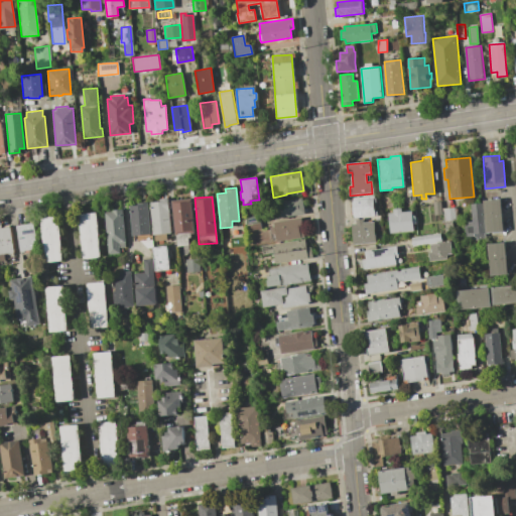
[(159,202),(159,199),(167,198),(170,233),(166,234),(166,239),(154,240),(154,235),(152,235),(149,202),(159,202)]
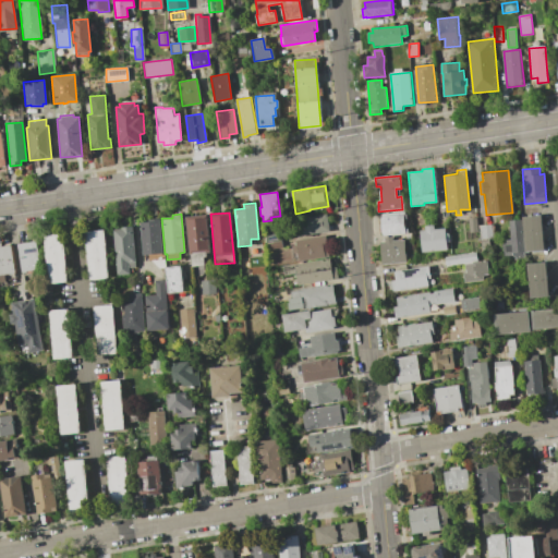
[(301,227),(300,218),(326,214),(329,231),(300,235),(299,227),(301,227)]
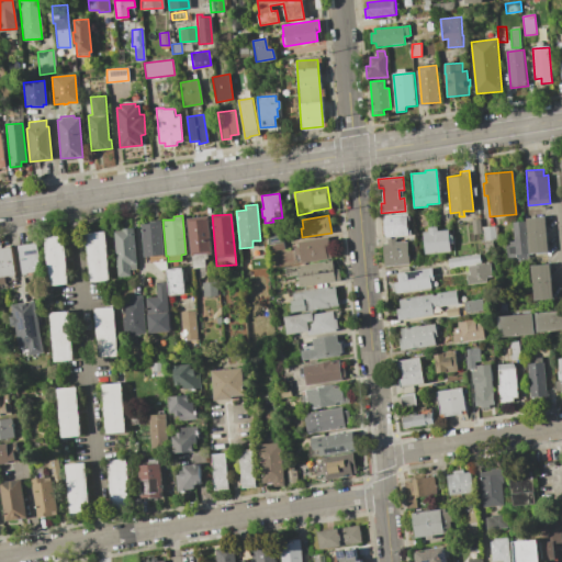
[(405,215),(407,235),(384,237),(382,217),(405,215)]
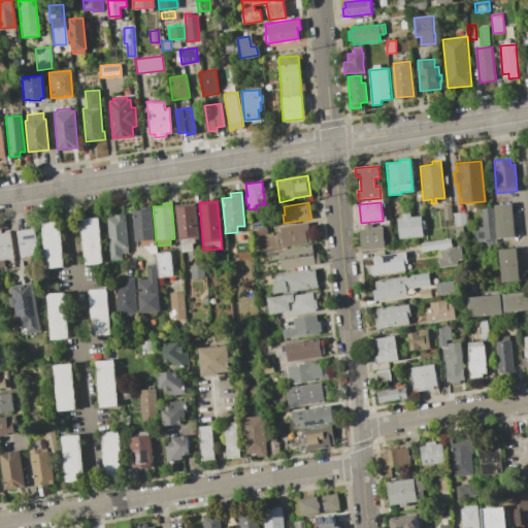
[(195,203),(198,237),(192,238),(193,250),(182,251),(179,239),(178,239),(175,205),(195,203)]
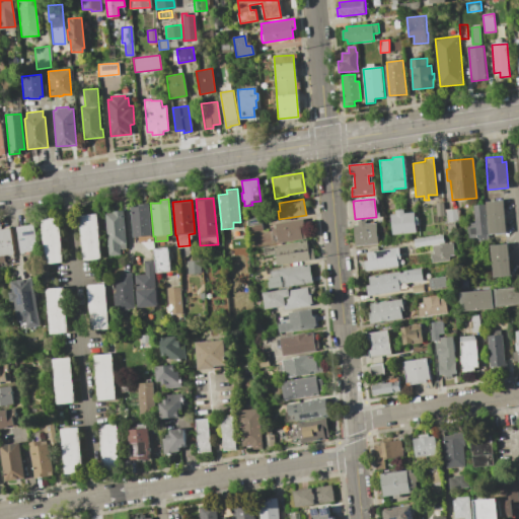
[(503,200),(506,233),(488,234),(485,202),(503,200)]
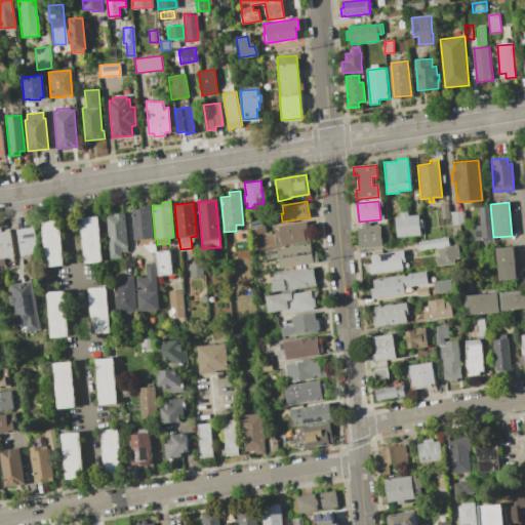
[(447,204),(448,217),(441,218),(440,205),(447,204)]
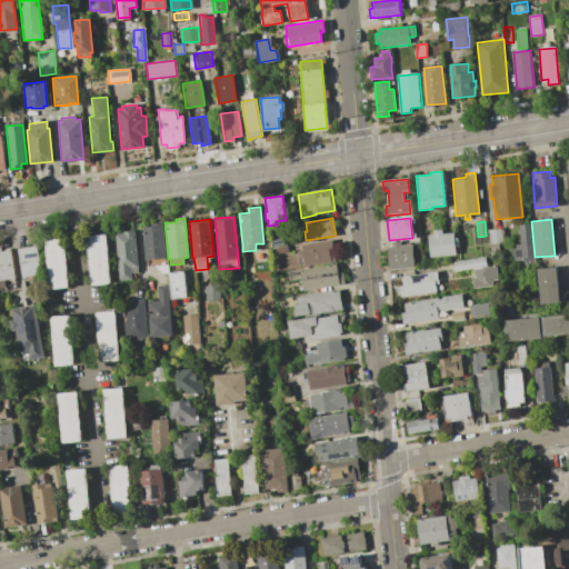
[(151,226),(151,223),(162,222),(166,259),(146,260),(143,227),(151,226)]
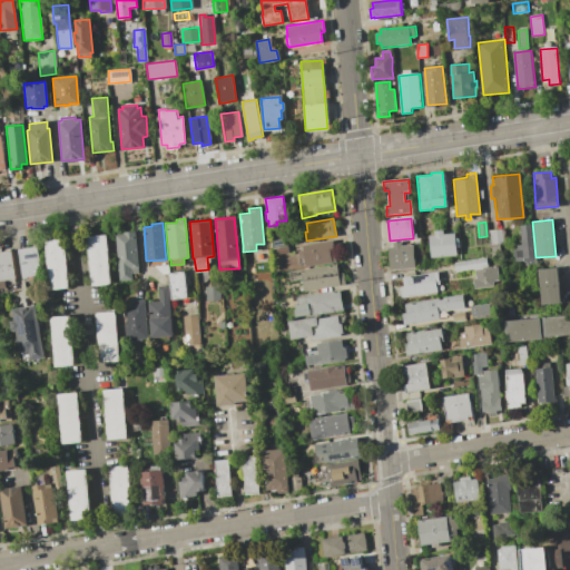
[(520,244),(518,225),(532,224),(534,257),(533,257),(534,265),(526,266),(524,262),(512,263),(510,245),(520,244)]
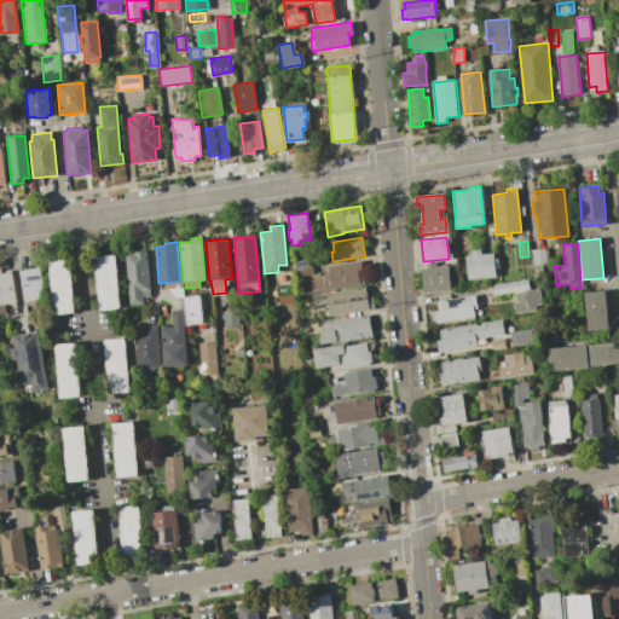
[(545,248),(548,264),(541,265),(543,279),(532,279),(530,250),(545,248)]
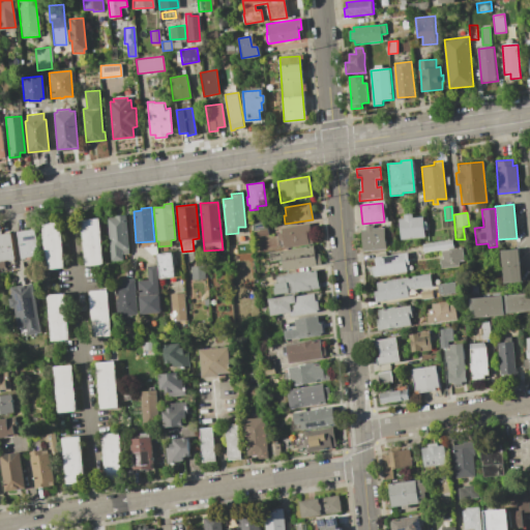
[(403,218),(403,214),(411,213),(411,217),(422,216),(422,221),(425,221),(427,230),(423,230),(424,237),(399,239),(398,218),(403,218)]
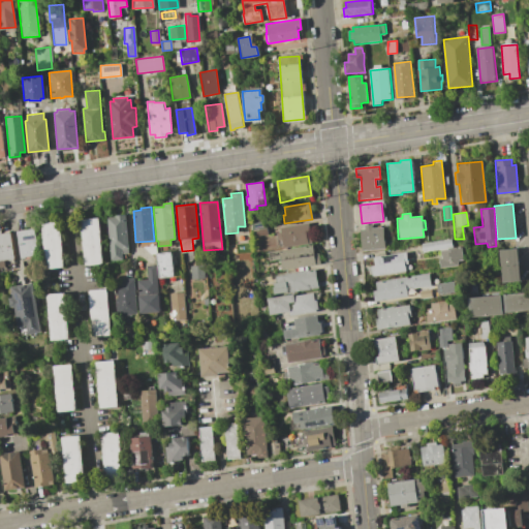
[(125,214),(129,253),(122,253),(123,259),(111,260),(106,217),(115,217),(115,215),(125,214)]
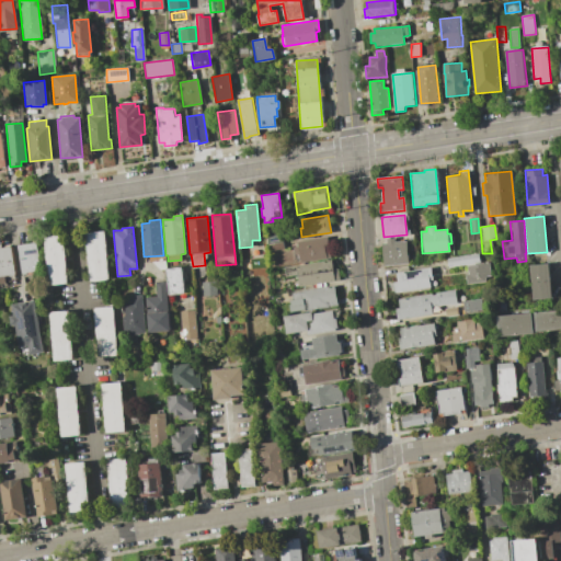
[(111,281),(106,231),(88,232),(91,282),(111,281)]
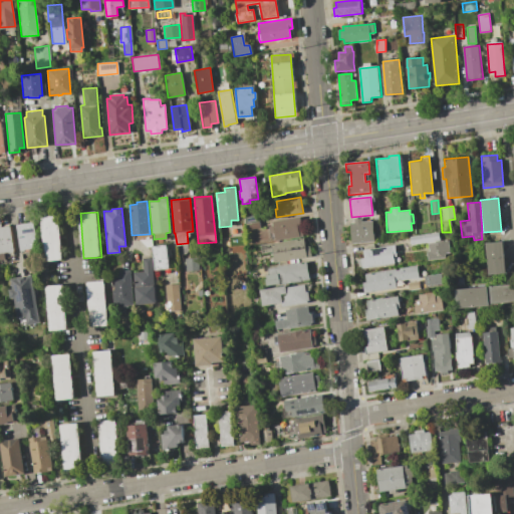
[(63,260),(59,215),(42,217),(45,261),(63,260)]
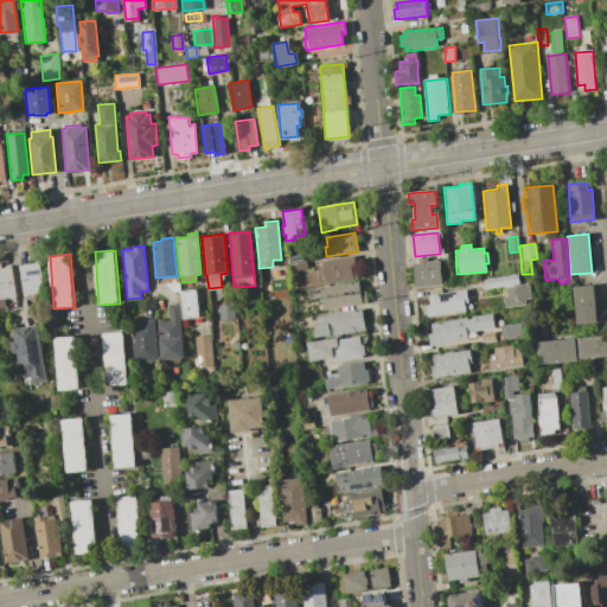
[(353,256),(357,279),(325,285),(324,274),(317,275),(315,268),(323,267),(321,261),(353,256)]
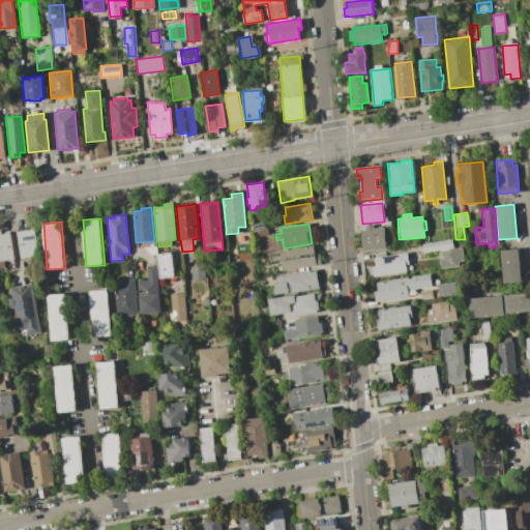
[(365,229),(364,226),(372,225),(373,229),(383,228),(385,248),(361,251),(359,230),(365,229)]
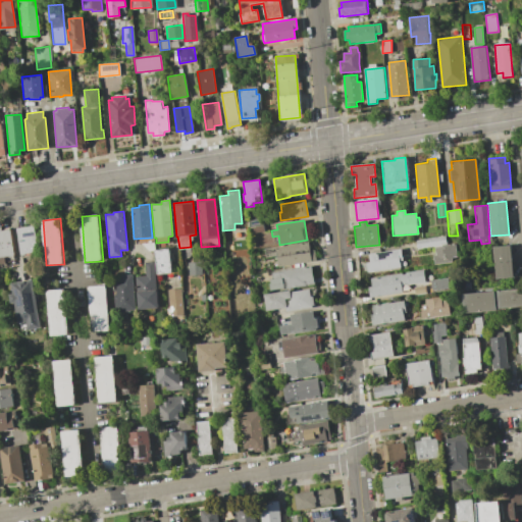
[(33,225),(37,251),(24,253),(25,254),(20,255),(16,228),(33,225)]
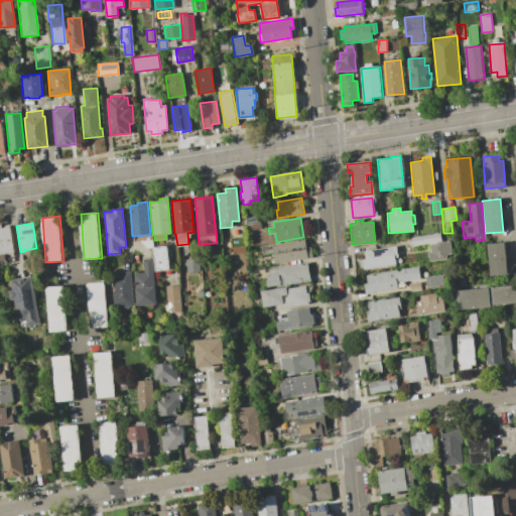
[(0,228),(10,227),(13,253),(5,254),(6,260),(0,261),(0,228)]
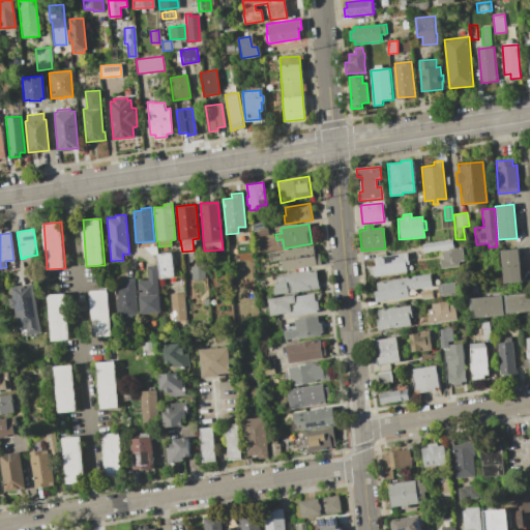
[(450,239),(452,247),(422,252),(420,243),(450,239)]
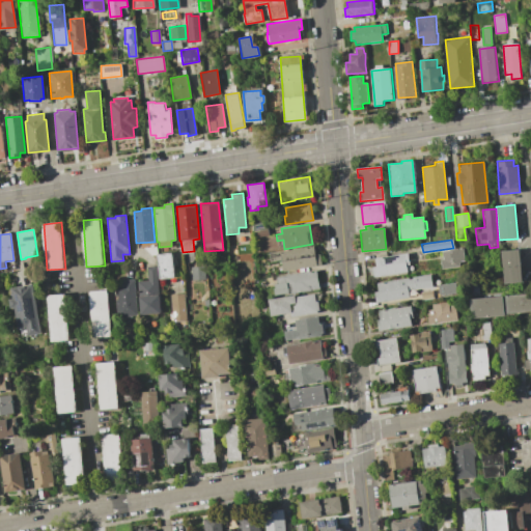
[(314,246),(315,254),(319,254),(320,266),(282,271),(281,259),(271,261),(270,253),(314,246)]
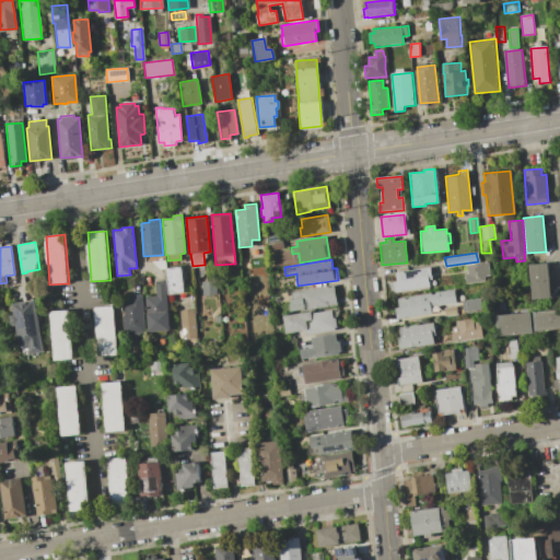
[(466,273),(465,264),(487,261),(488,275),(483,275),(483,277),(482,277),(483,281),(465,283),(464,273),(466,273)]
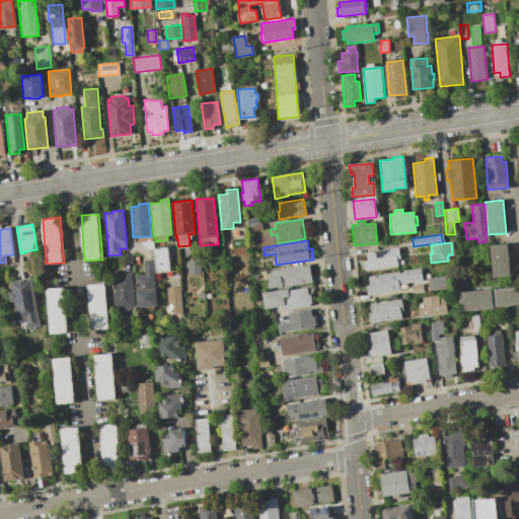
[(507,243),(510,276),(492,277),(489,245),(507,243)]
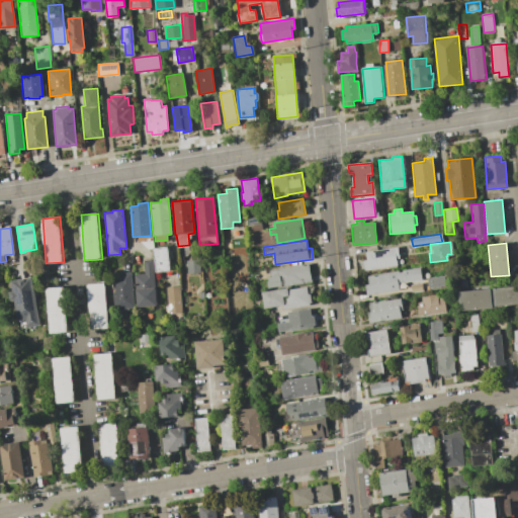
[(167,247),(170,271),(155,272),(153,248),(167,247)]
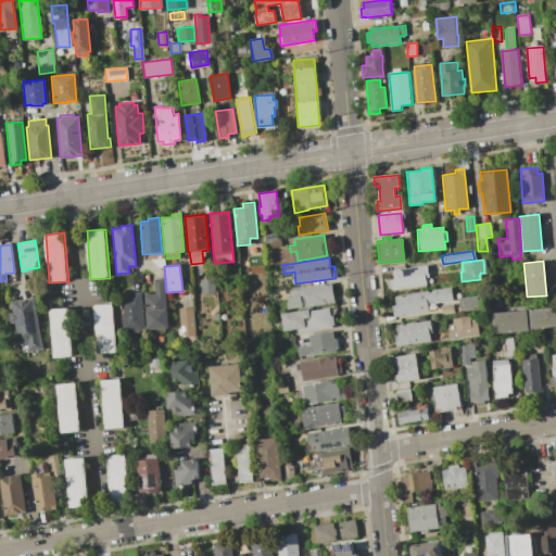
[(393,279),(392,270),(426,265),(428,277),(424,277),(425,285),(390,290),(389,280),(393,279)]
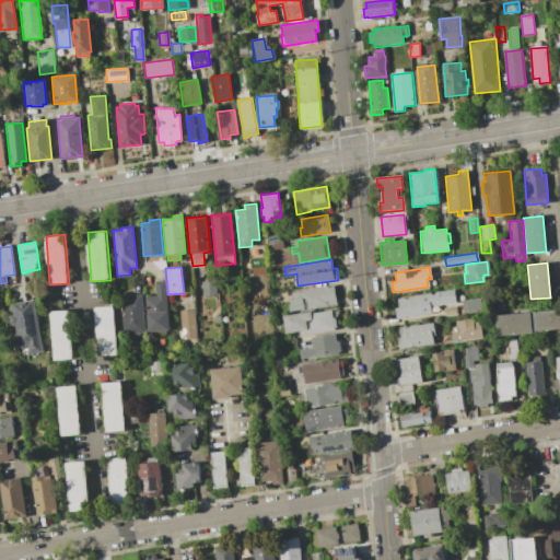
[(156,295),(154,280),(164,280),(168,330),(147,331),(144,296),(156,295)]
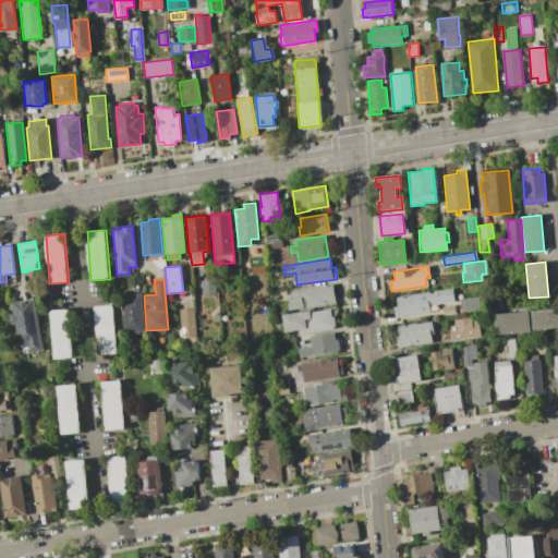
[(199,280),(214,279),(215,293),(201,294),(199,280)]
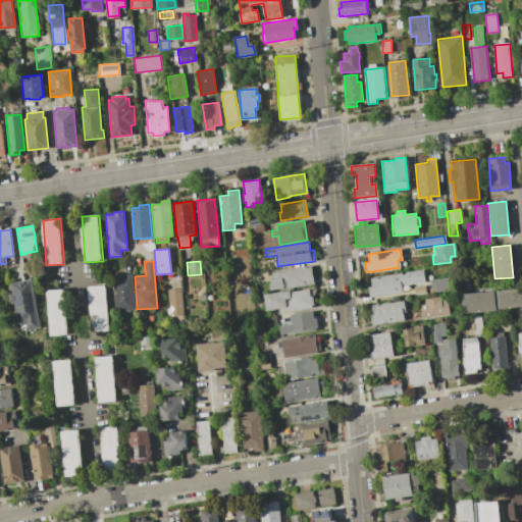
[(269,283),(269,279),(271,279),(270,272),(310,265),(313,283),(269,291),(268,283),(269,283)]
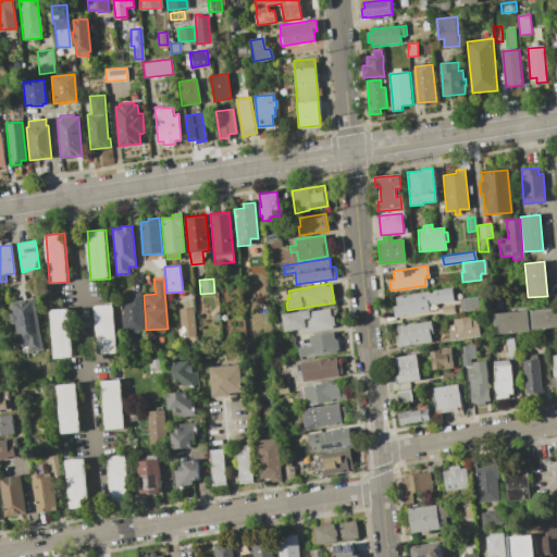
[(396,306),(395,296),(450,287),(453,300),(428,305),(429,311),(394,317),(392,306),(396,306)]
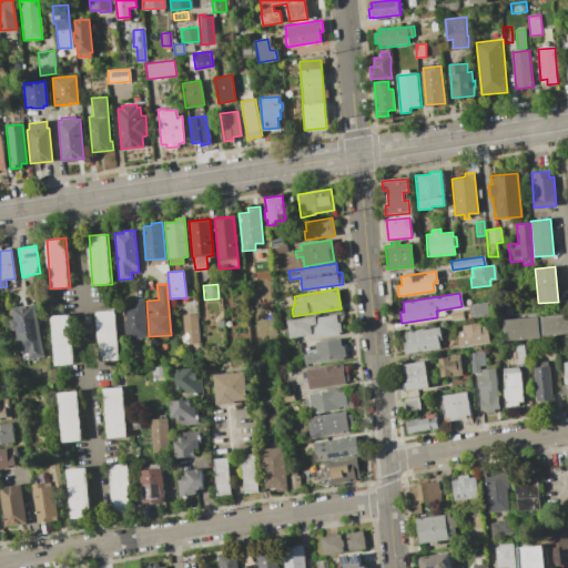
[(130,304),(130,300),(143,298),(146,337),(125,338),(122,305),(130,304)]
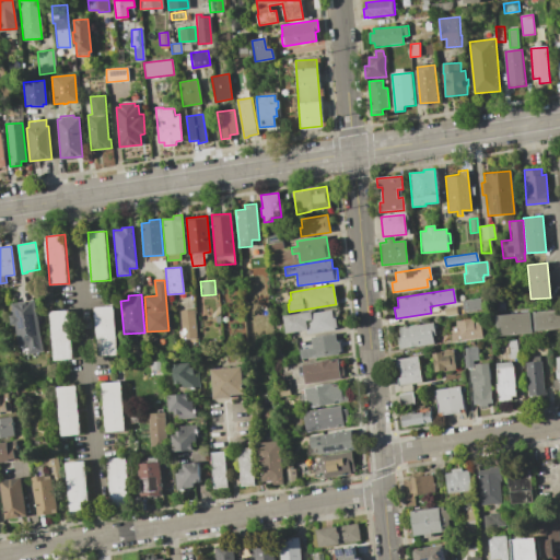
[(479,298),(481,307),(462,311),(461,301),(479,298)]
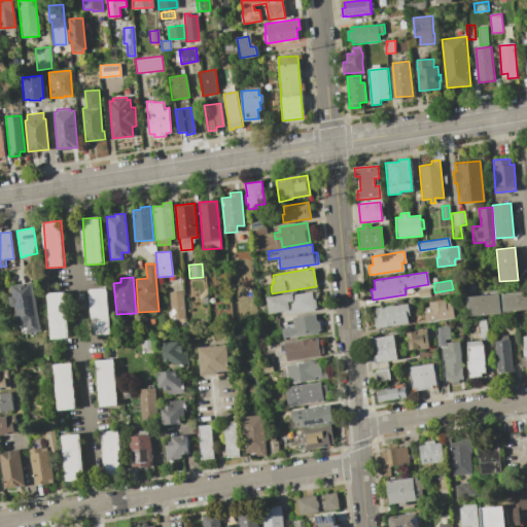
[(13,296),(11,285),(33,281),(41,330),(28,334),(27,324),(18,325),(14,305),(11,305),(9,296),(13,296)]
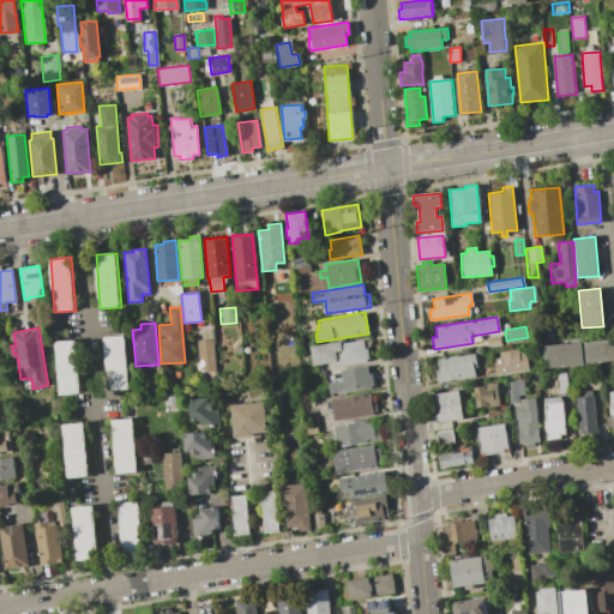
[(499,335),(501,344),(487,347),(485,337),(499,335)]
